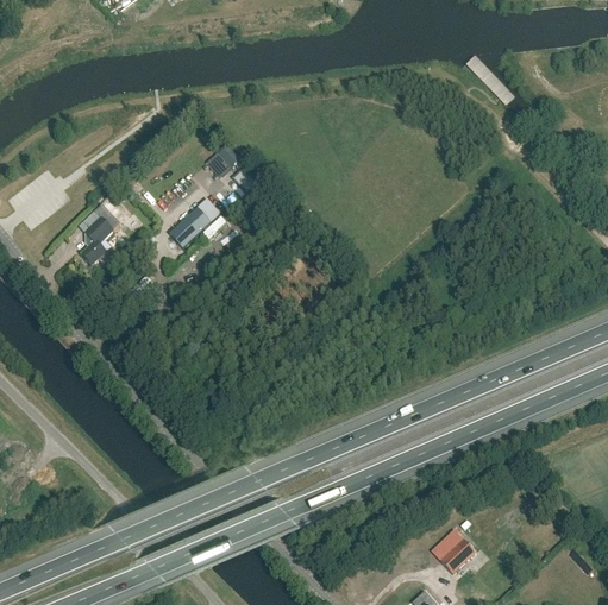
[(226,146),(218,153),(230,166),(238,159),(226,146)]
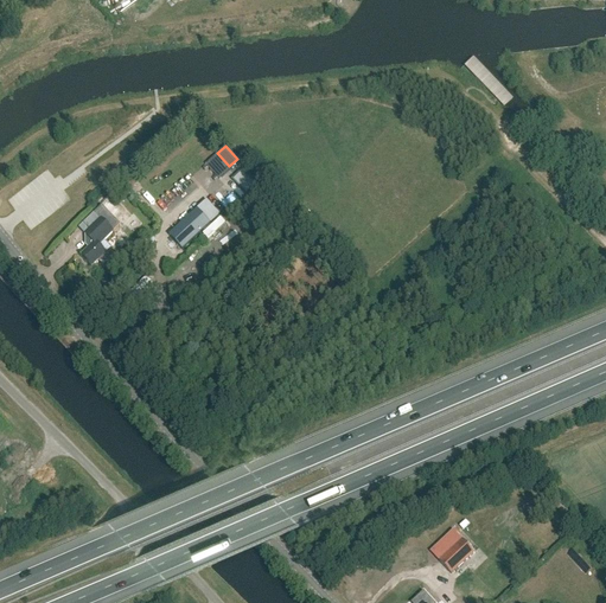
[(249,188),(259,178),(246,166),(236,177),(249,188)]
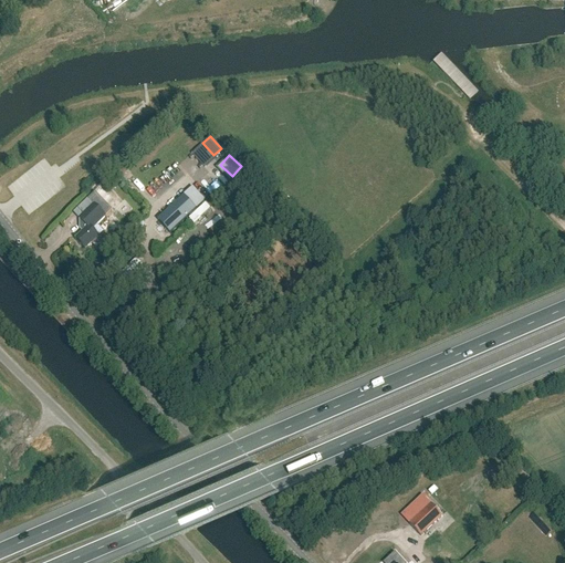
[(199,188),(205,195),(215,186),(209,180),(199,188)]
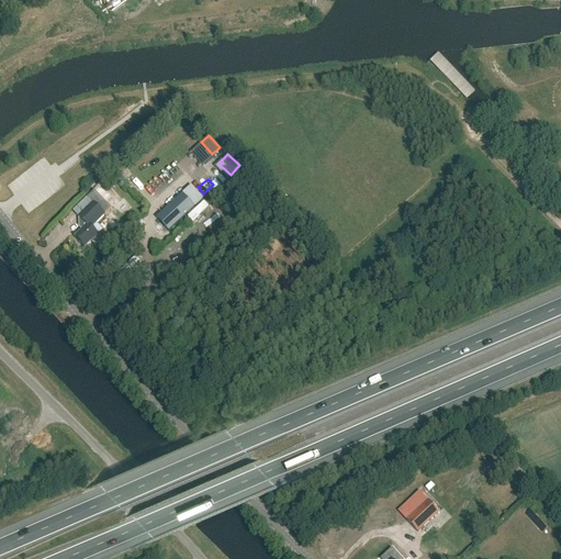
[(181,192),(155,216),(167,230),(193,205),(181,192)]
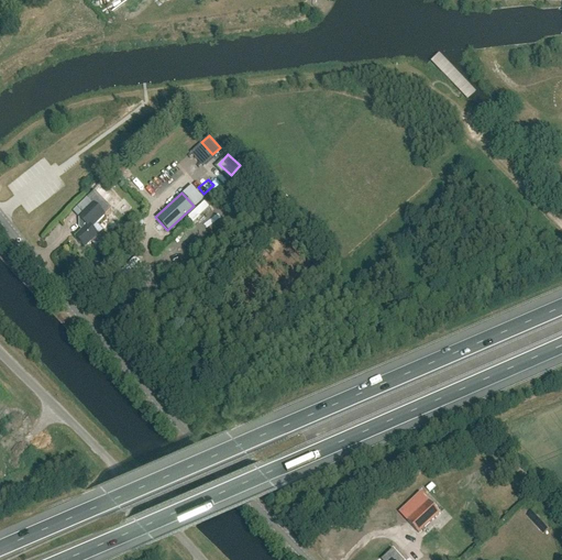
[(80,227),(74,233),(84,244),(90,239),(95,244),(101,238),(97,232),(90,224),(103,212),(87,195),(72,208),(77,213),(83,219),(77,223),(80,227)]
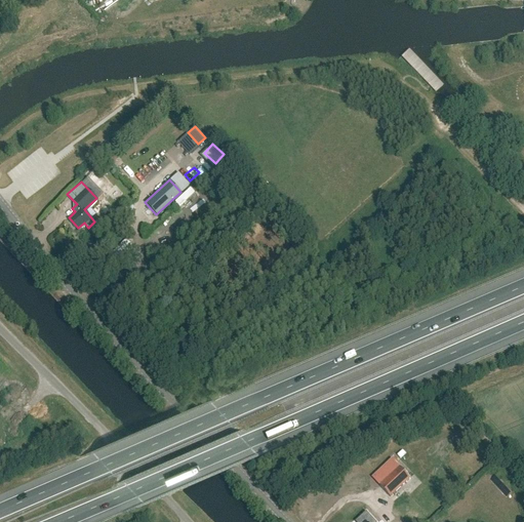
[(194,191),(190,187),(174,200),(178,205),(194,191)]
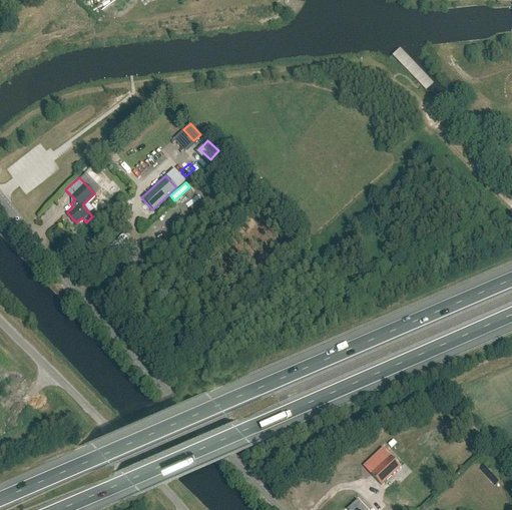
[(381,484),(400,465),(390,454),(370,472),(381,484)]
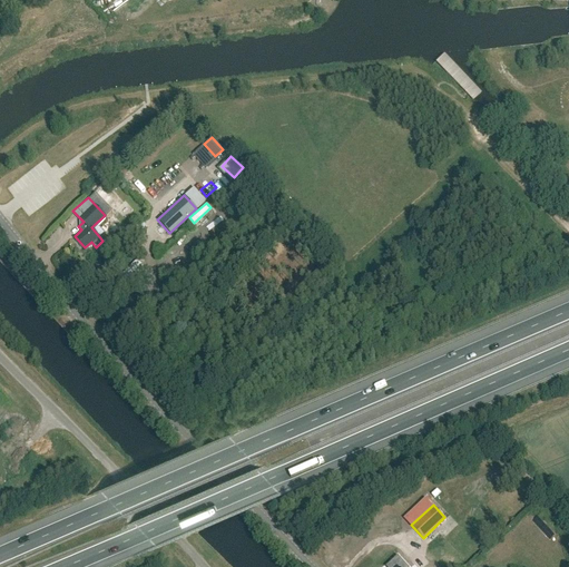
[(408,566),(409,566),(396,554),(385,565),(386,566),(408,566)]
